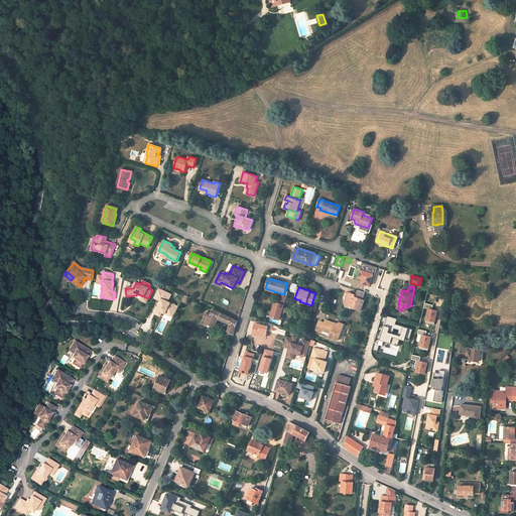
[(171,294),(158,288),(154,297),(160,300),(157,309),(162,311),(173,317),(178,306),(167,301),(171,294)]
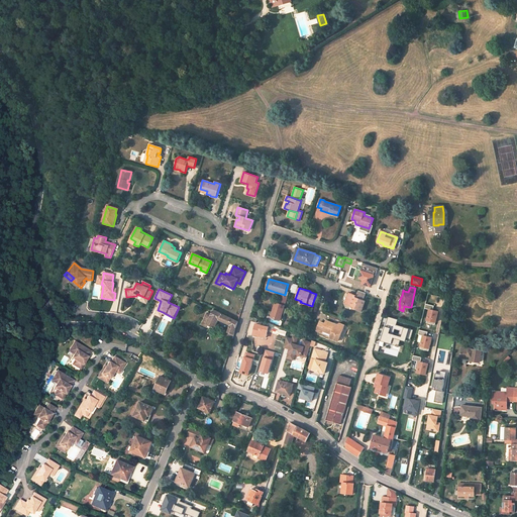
[(365,301),(363,300),(366,293),(358,291),(356,296),(348,293),(345,303),(354,306),(353,308),(362,311),(365,301)]
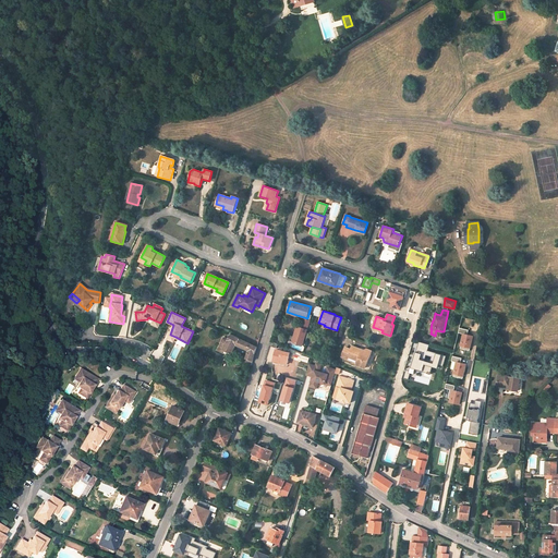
[(308,331),(298,328),(294,342),(304,346),(308,331)]
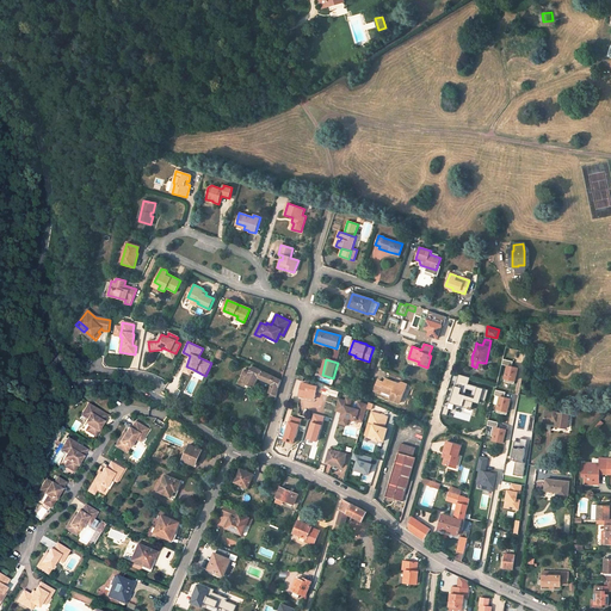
[(518,368),(512,366),(513,362),(504,359),(503,364),(508,365),(504,381),(514,383),(518,368)]
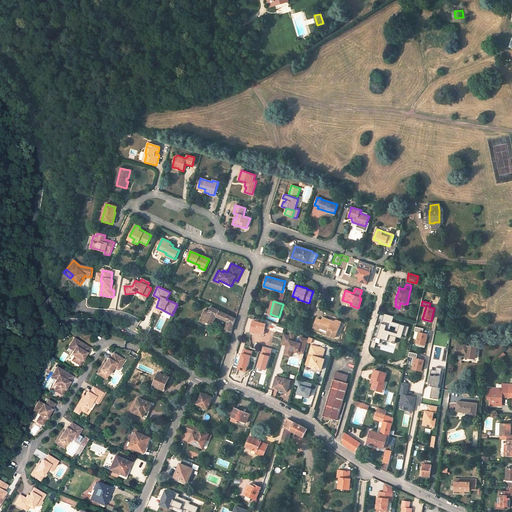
[(236,318),(211,306),(209,311),(205,310),(199,322),(205,325),(206,322),(210,324),(212,325),(216,316),(228,322),(224,333),(229,335),(231,336),(236,318)]
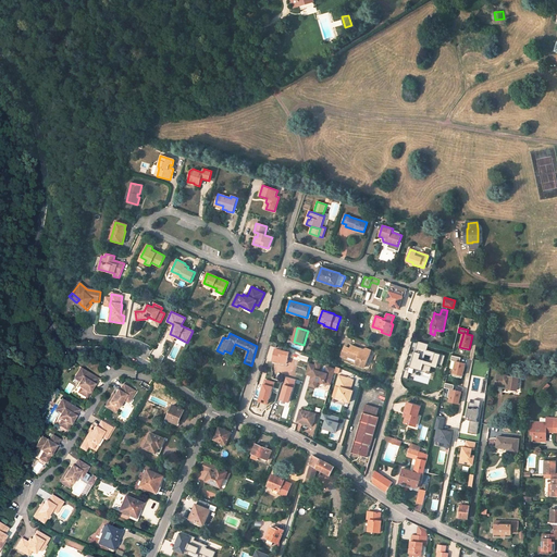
[(413,353),(410,368),(421,371),(422,364),(436,368),(440,355),(426,351),(428,344),(418,342),(415,351),(413,353)]
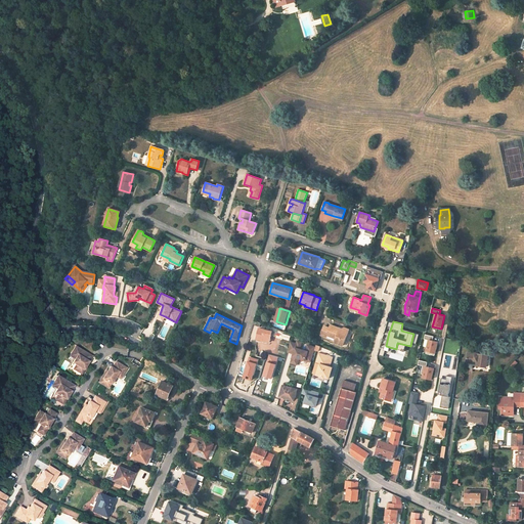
[(343,346),(349,330),(344,328),(341,330),(331,325),(330,329),(323,326),(320,335),(326,337),(328,336),(336,339),(334,343),(343,346)]
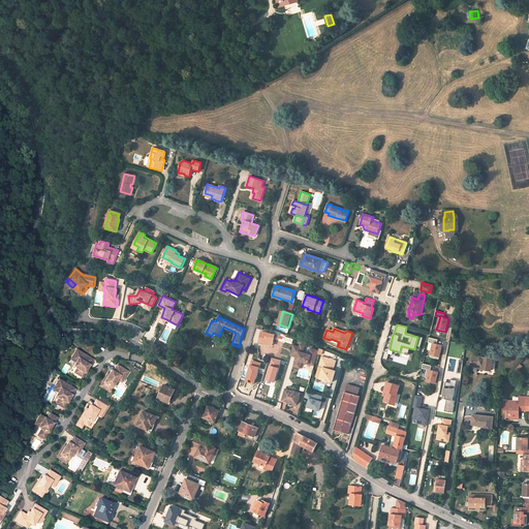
[(272,345),(275,335),(261,332),(259,342),(272,345)]
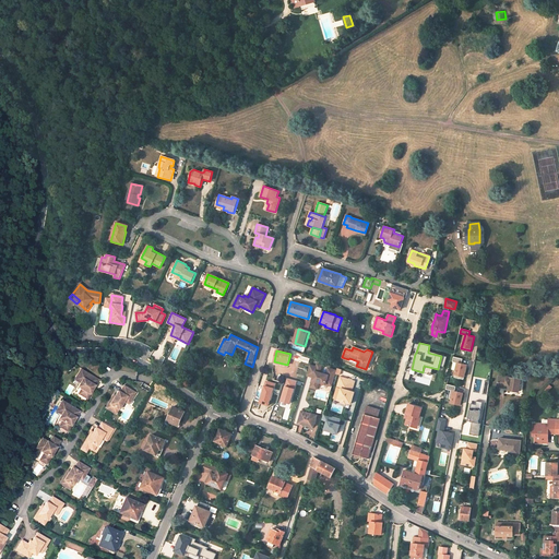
[(453,361),(458,363),(454,377),(464,380),(467,365),(462,364),(463,359),(454,357),(453,361)]
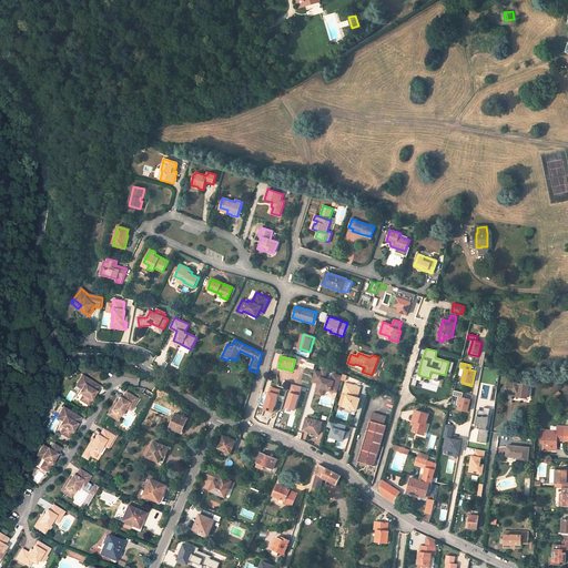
[(323,392),(324,388),(337,393),(342,377),(334,374),(332,382),(327,381),(327,379),(325,378),(327,371),(323,369),(322,373),(318,383),(316,389),(323,392)]
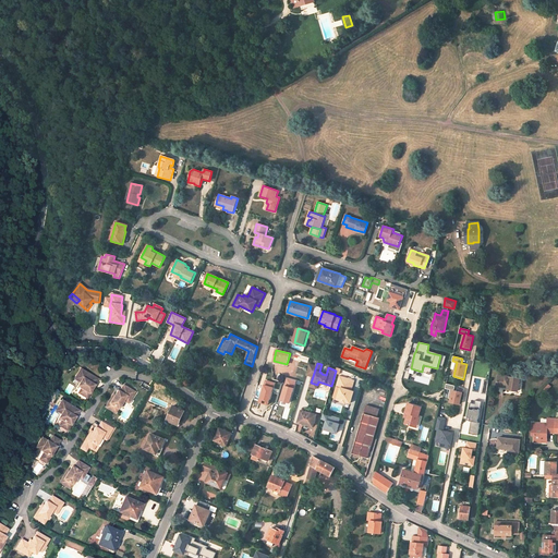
[(313,376),(316,366),(310,364),(306,374),(313,376)]
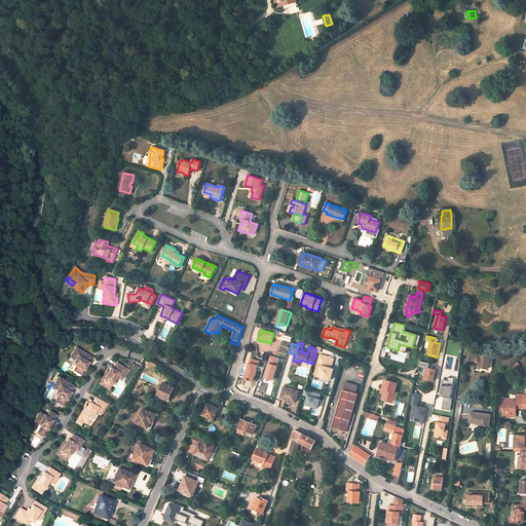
[(76,347),(72,353),(77,355),(74,360),(75,361),(73,365),(77,366),(74,371),(82,375),(92,358),(76,347)]
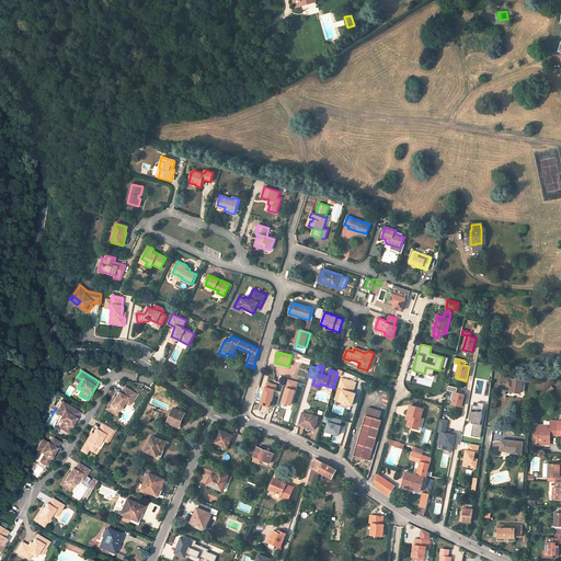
[(521,392),(523,379),(513,377),(512,380),(510,379),(510,378),(501,377),(499,388),(511,390),(511,391),(521,392)]
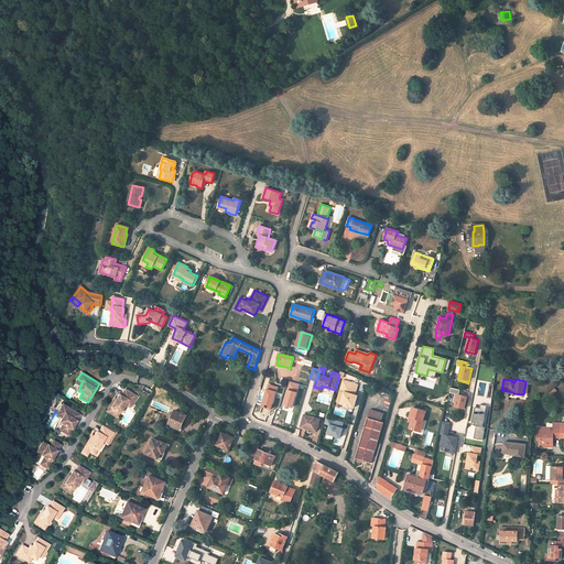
[(355,394),(358,384),(344,380),(340,390),(345,391),(340,403),(345,404),(345,405),(349,407),(350,405),(354,407),(357,396),(355,394)]
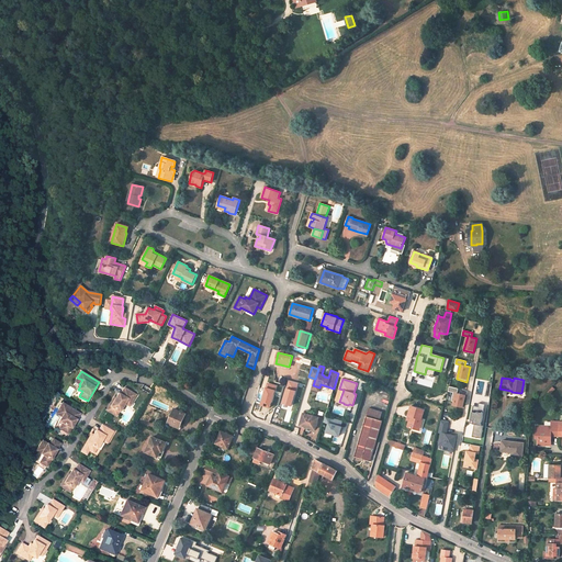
[(298,383),(288,381),(281,404),(292,406),(298,383)]
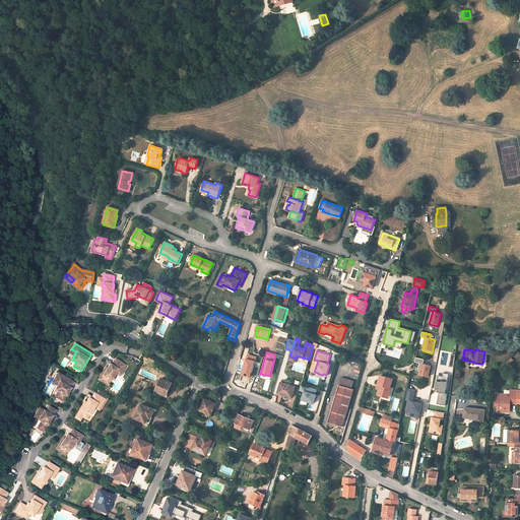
[(257,356),(247,354),(240,375),(249,378),(254,361),(255,362),(257,356)]
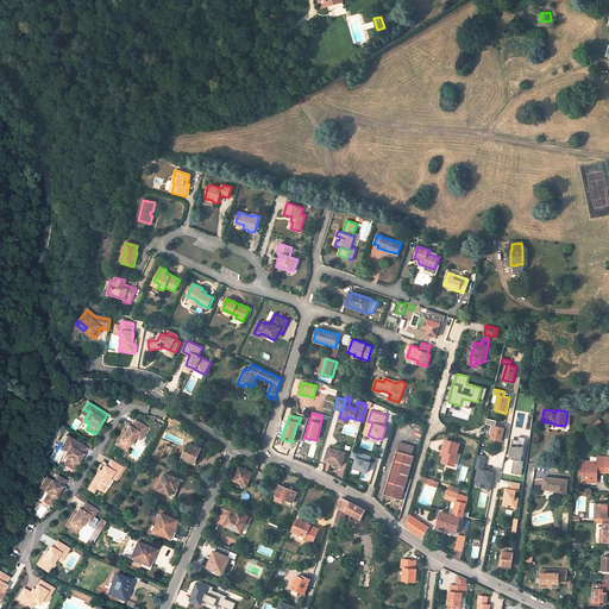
[(114,444),(124,449),(126,443),(129,445),(135,435),(136,435),(138,431),(142,433),(145,426),(133,419),(129,426),(126,425),(124,429),(123,433),(120,432),(114,444)]
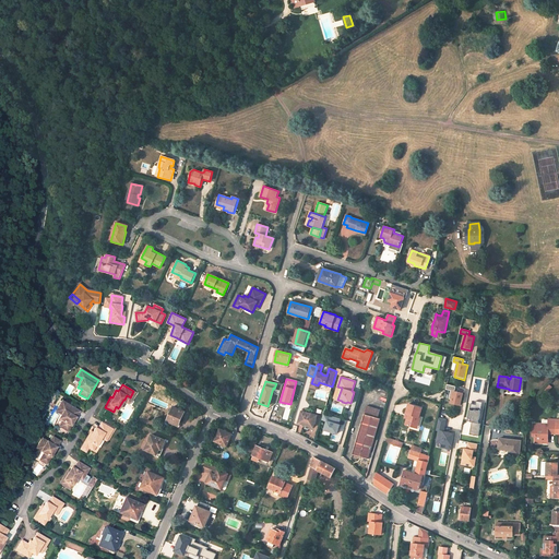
[(455,391),(456,387),(448,384),(447,389),(451,390),(450,399),(452,399),(451,403),(461,405),(463,395),(460,395),(461,392),(455,391)]
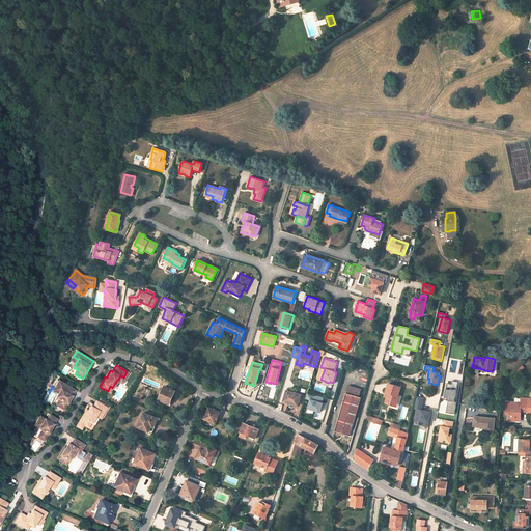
[(59,381),(55,387),(60,390),(57,394),(58,394),(56,398),(60,400),(56,406),(64,410),(76,391),(59,381)]
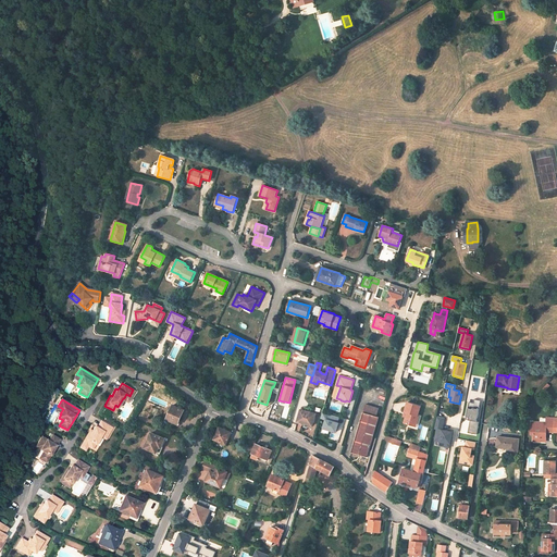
[(479,422),(477,422),(481,401),(474,399),(473,404),(469,403),(466,417),(469,417),(468,420),(470,420),(467,433),(475,435),(479,422)]
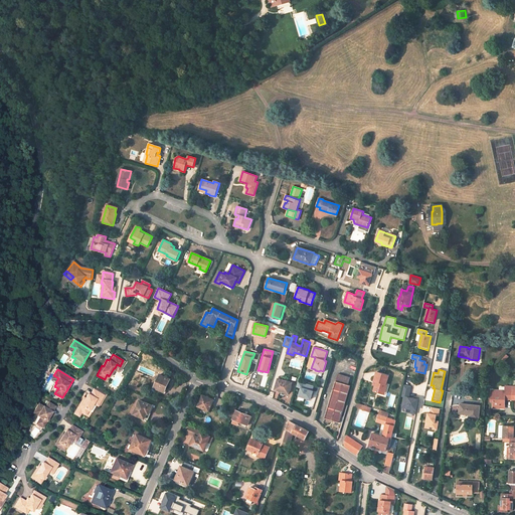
[(388,375),(377,372),(374,380),(376,381),(373,391),(381,393),(383,388),(385,388),(387,384),(386,384),(388,375)]
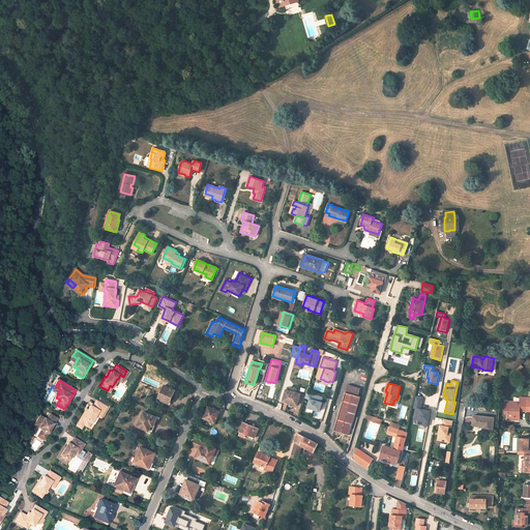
[(347,384),(345,392),(334,431),(350,435),(360,396),(358,395),(360,388),(347,384)]
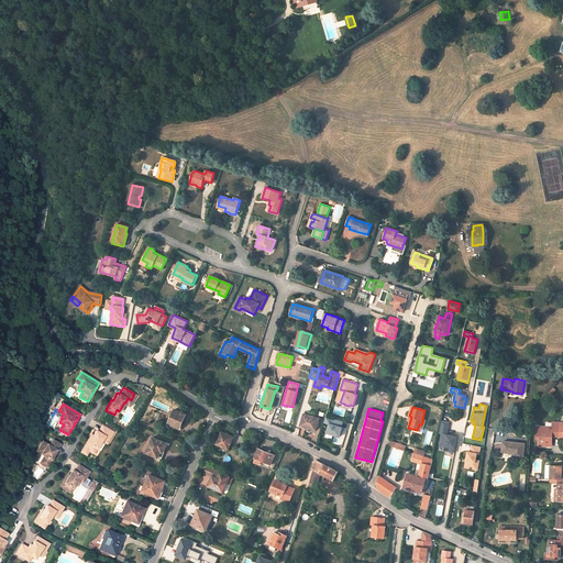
[(186,415),(175,409),(168,424),(173,426),(179,429),(186,415)]
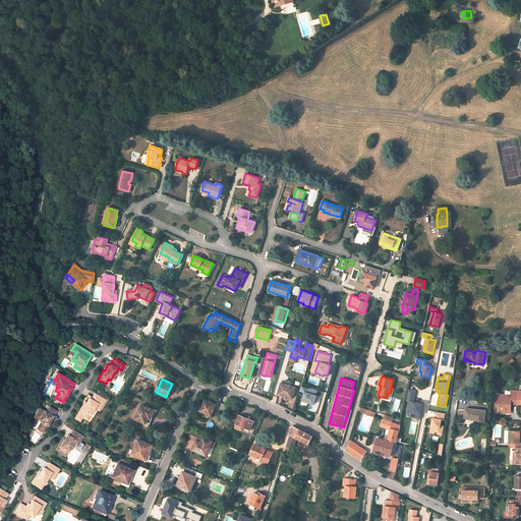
[(295,387),(281,383),(278,394),(292,398),(295,387)]
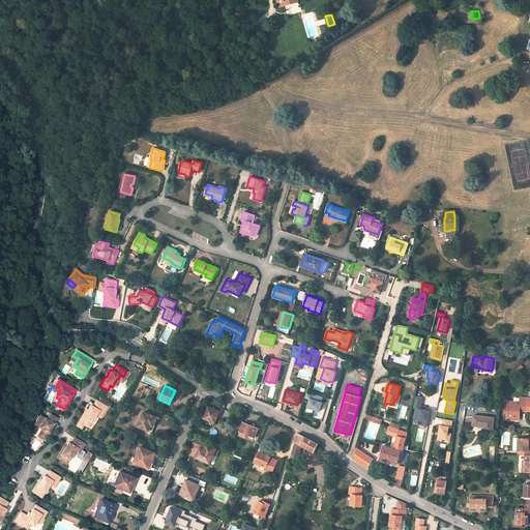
[(321,402),(322,396),(306,391),(305,398),(311,399),(307,407),(314,409),(320,411),(322,403),(321,402)]
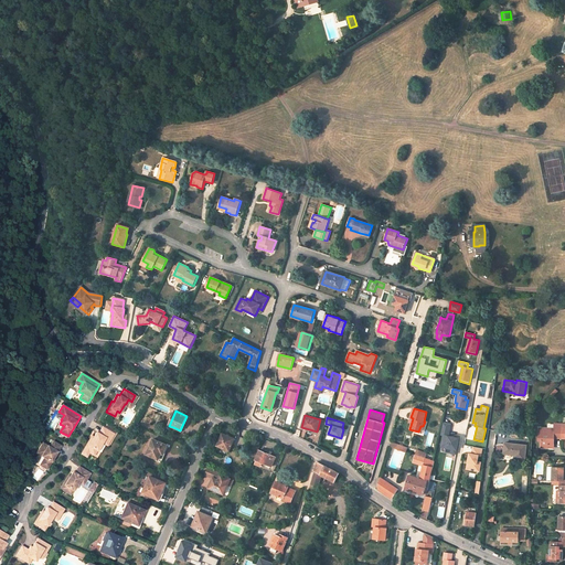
[(528,420),(519,419),(518,427),(525,428),(528,420)]
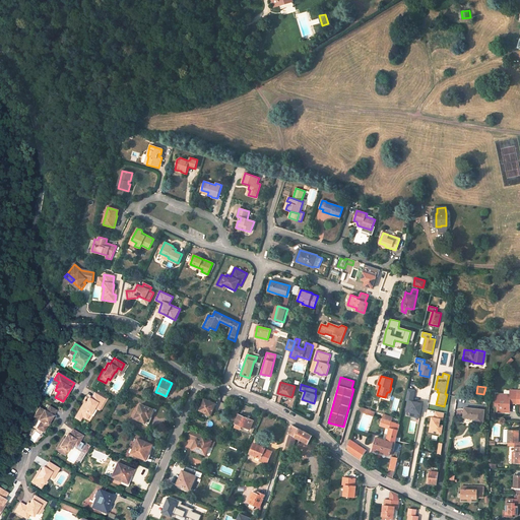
[(416,390),(408,388),(406,400),(408,400),(405,411),(415,413),(414,417),(419,418),(423,404),(413,401),(416,390)]
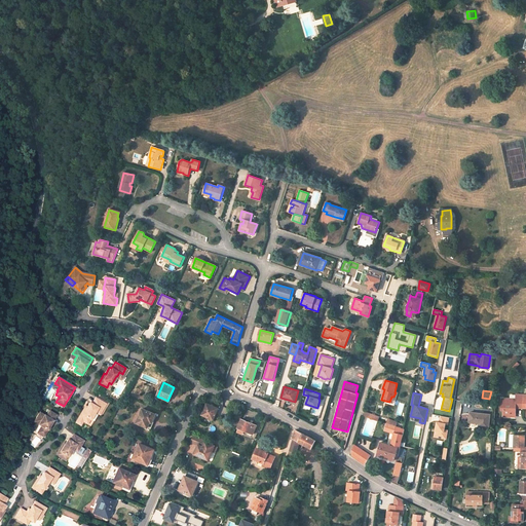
[(523,395),(516,395),(516,399),(502,399),(501,410),(503,410),(503,416),(512,416),(512,414),(516,414),(516,407),(519,407),(519,408),(523,408),(523,395)]
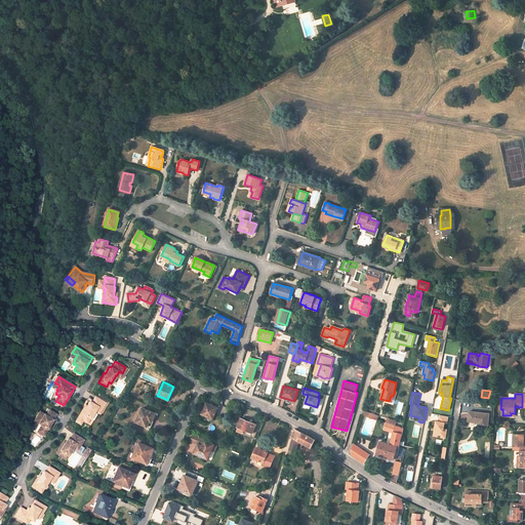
[(79,418),(84,420),(87,422),(89,417),(92,418),(96,411),(97,411),(99,407),(103,409),(107,402),(95,397),(92,403),(90,402),(88,406),(86,409),(85,408),(79,418)]
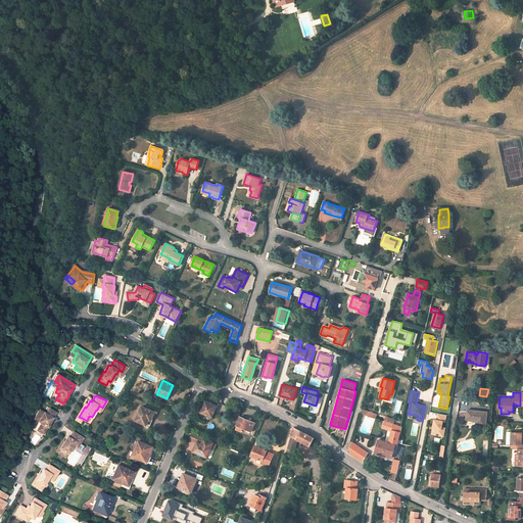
[(212,417),(218,406),(212,403),(206,401),(201,413),(212,417)]
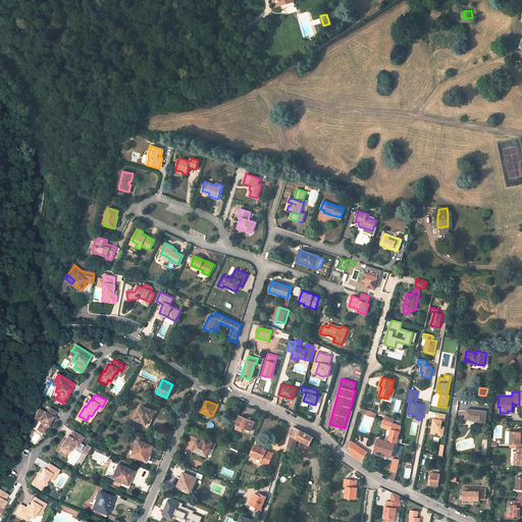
[(149,425),(155,411),(142,406),(136,420),(145,423),(144,425),(149,428),(150,426),(149,425)]
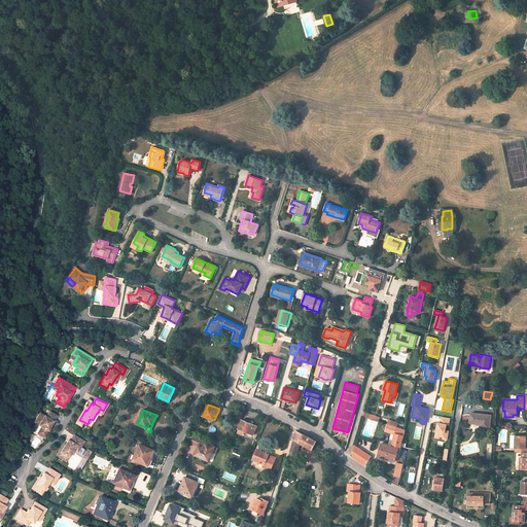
[(381,417),(365,412),(364,416),(364,417),(379,422),(381,417)]
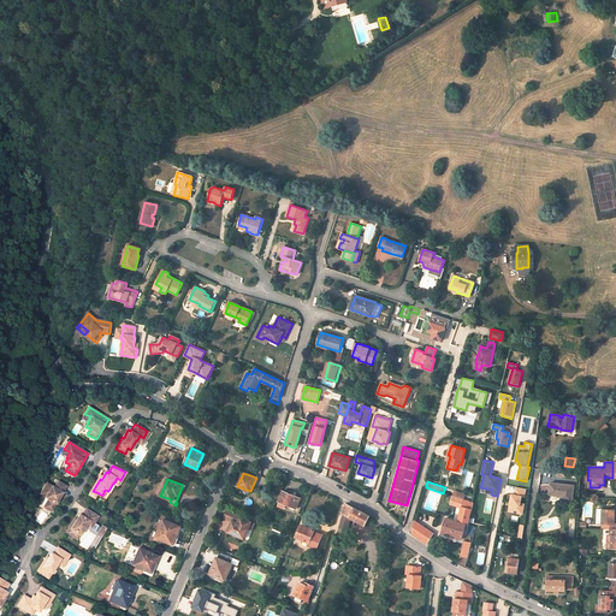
[(47,484),(42,492),(48,496),(46,498),(49,501),(45,508),(53,513),(67,489),(59,483),(55,489),(47,484)]
